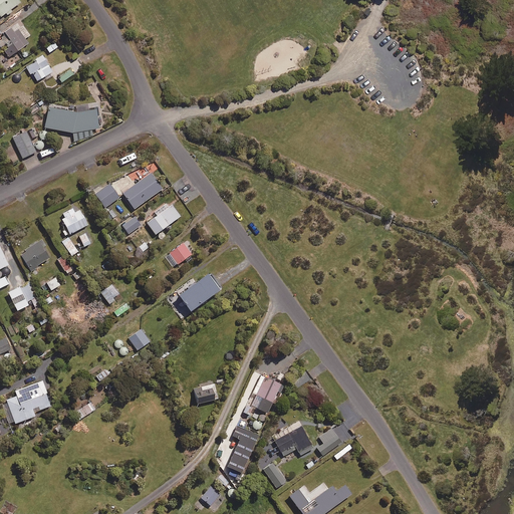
[(0,0),(0,16),(4,14),(6,17),(12,12),(10,10),(18,4),(15,0),(0,0)]
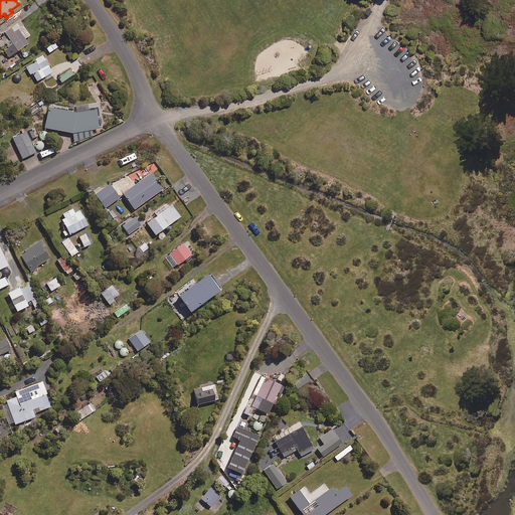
[(29,35),(18,21),(3,33),(11,44),(2,51),(8,59),(27,43),(24,40),(29,35)]
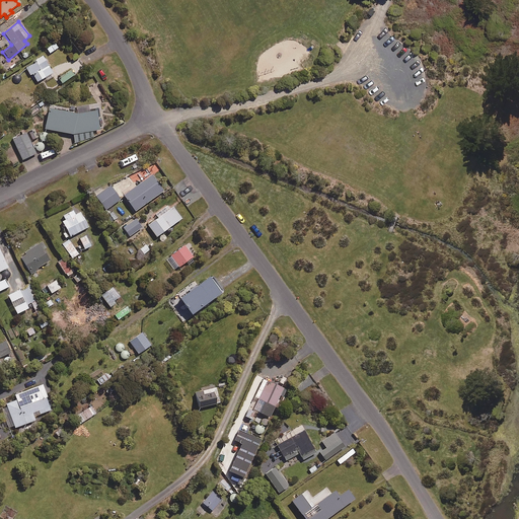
[(45,79),(46,81),(54,76),(44,59),(26,69),(30,76),(32,75),(36,83),(45,79)]
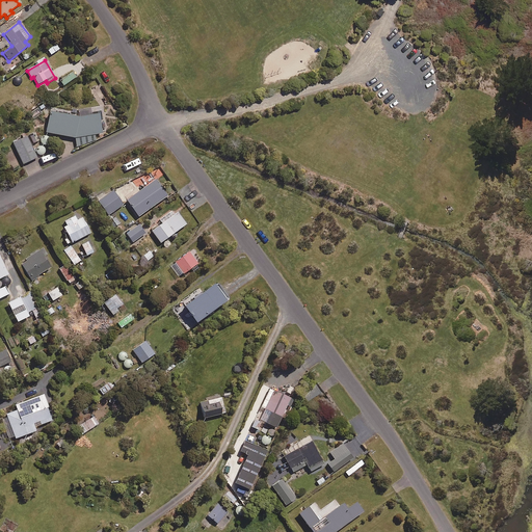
[(75,77),(72,73),(59,81),(63,86),(75,77)]
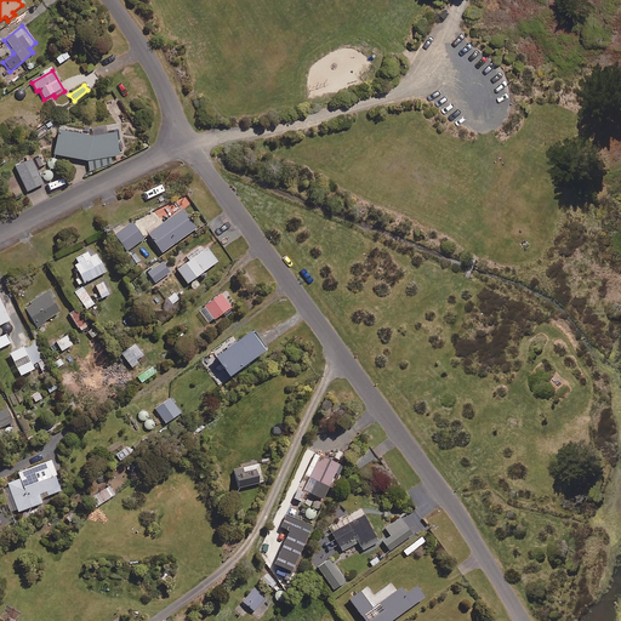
[(93,138),(56,132),(53,155),(86,163),(89,171),(112,166),(110,158),(119,155),(113,134),(93,138)]
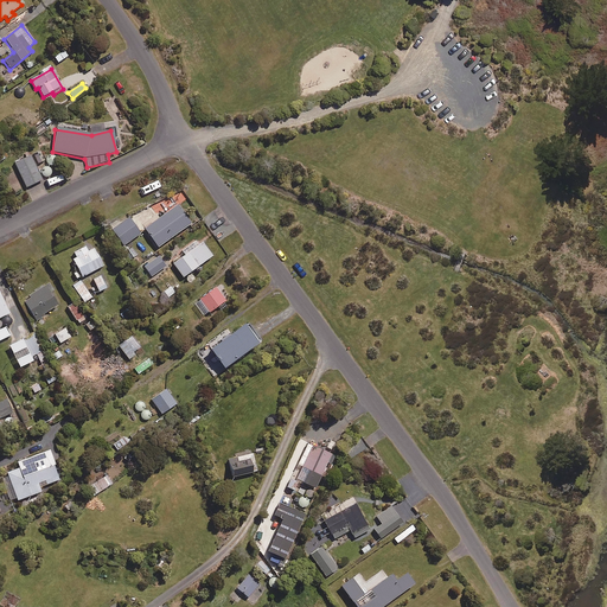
[(39,149),(32,153),(37,165),(44,161),(39,149)]
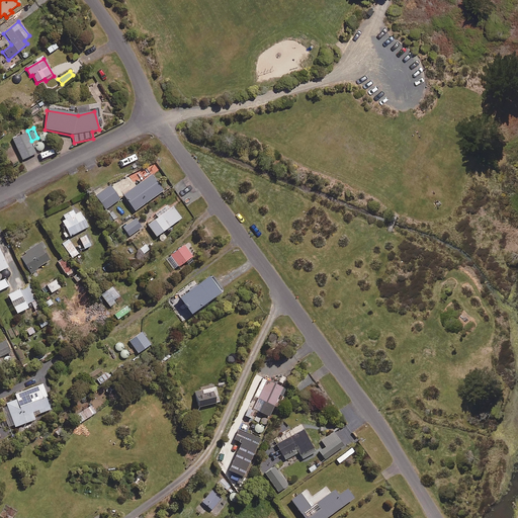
[(35,154),(26,134),(12,140),(22,160),(35,154)]
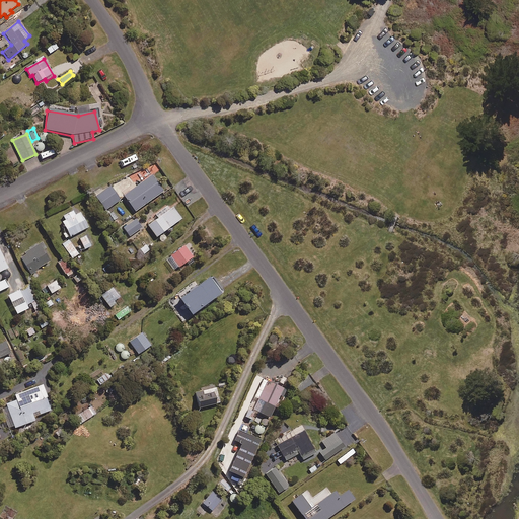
[(162,192),(151,176),(123,197),(134,212),(162,192)]
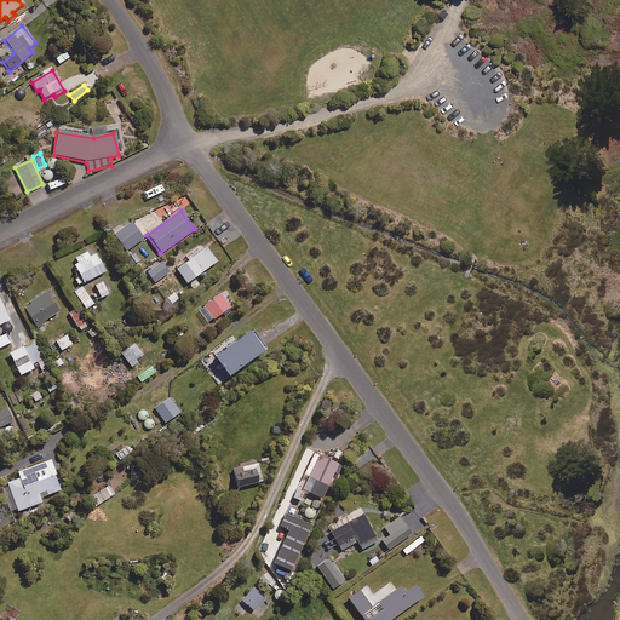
[(142,240),(131,223),(114,235),(125,252),(142,240)]
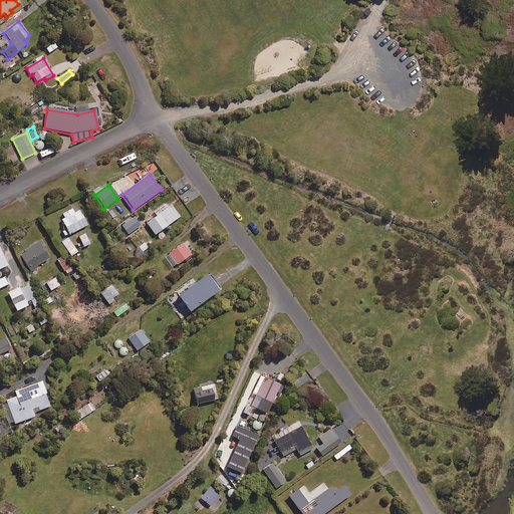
[(179,217),(171,206),(146,224),(155,236),(179,217)]
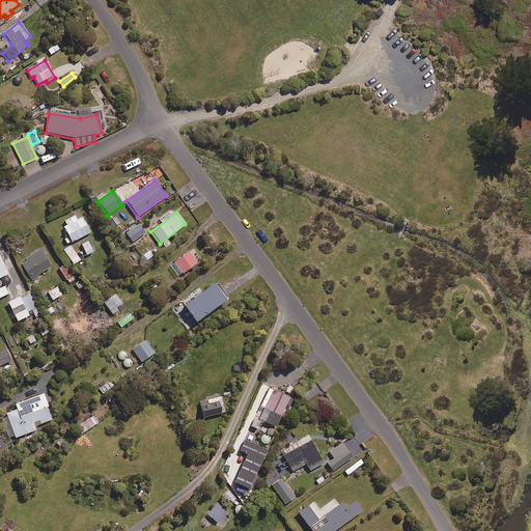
[(63,222),(65,225),(61,228),(65,236),(62,239),(65,246),(89,233),(81,218),(76,221),(74,217),(63,222)]
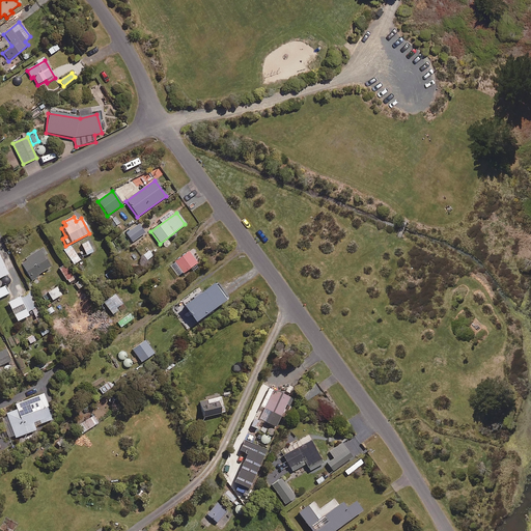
[(144,234),(138,225),(126,233),(132,243),(144,234)]
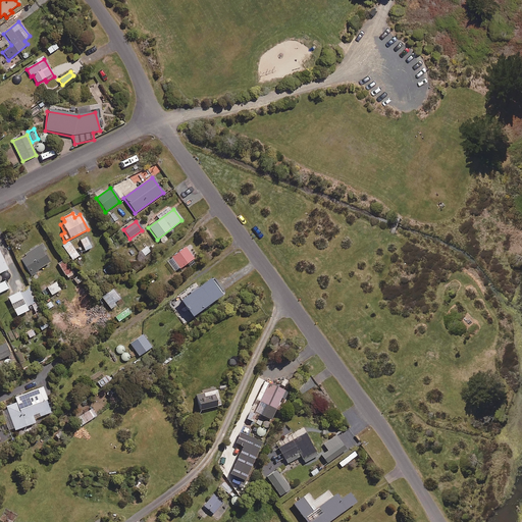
[(91,249),(87,238),(80,241),(84,252),(91,249)]
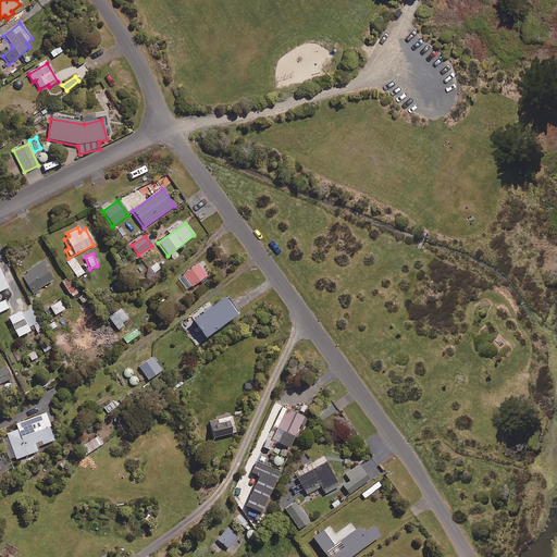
[(84,273),(73,258),(65,262),(76,279),(84,273)]
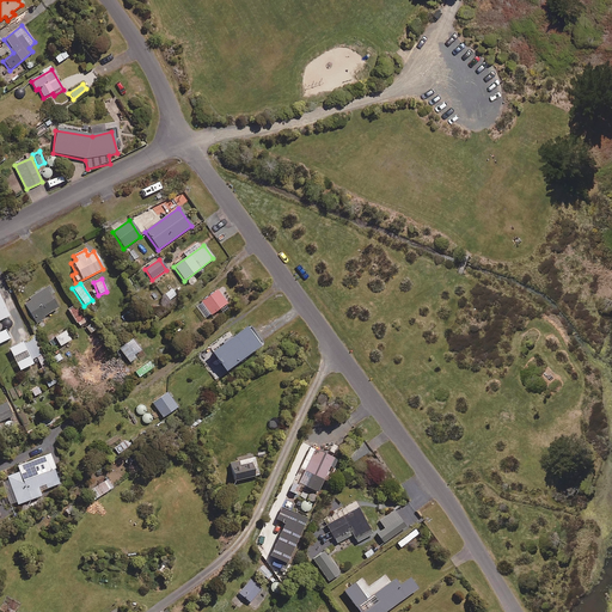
[(179,297),(173,288),(164,295),(169,303),(179,297)]
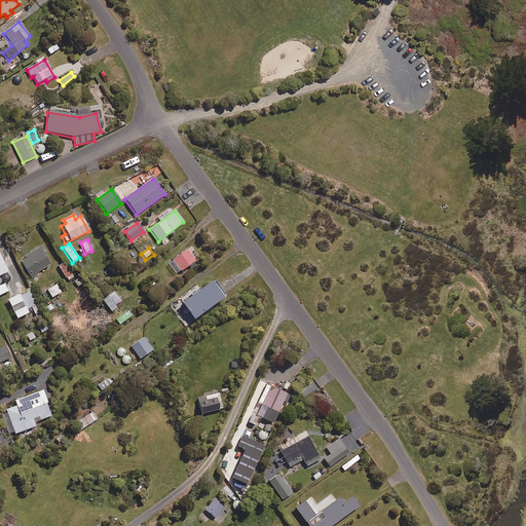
[(49,264),(38,249),(20,262),(31,278),(49,264)]
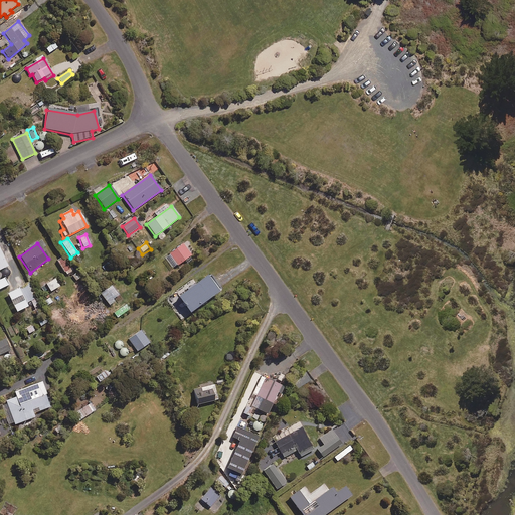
[(190,255),(182,244),(164,259),(172,270),(190,255)]
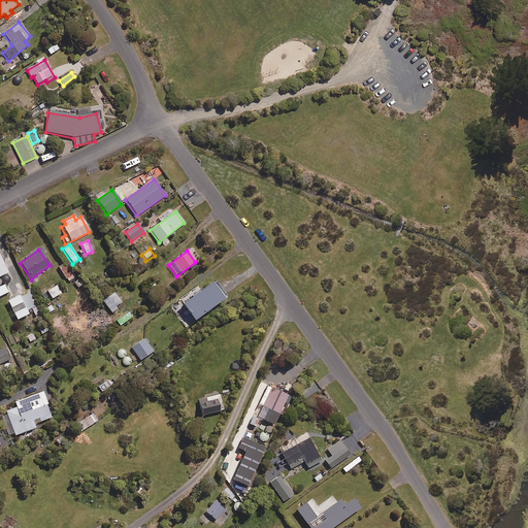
[(73,278),(64,264),(58,268),(67,282),(73,278)]
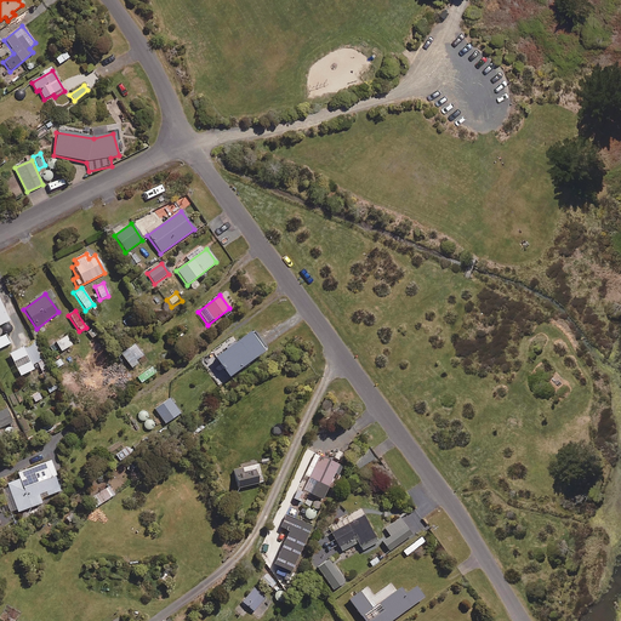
[(228,380),(265,352),(249,331),(212,359),(228,380)]
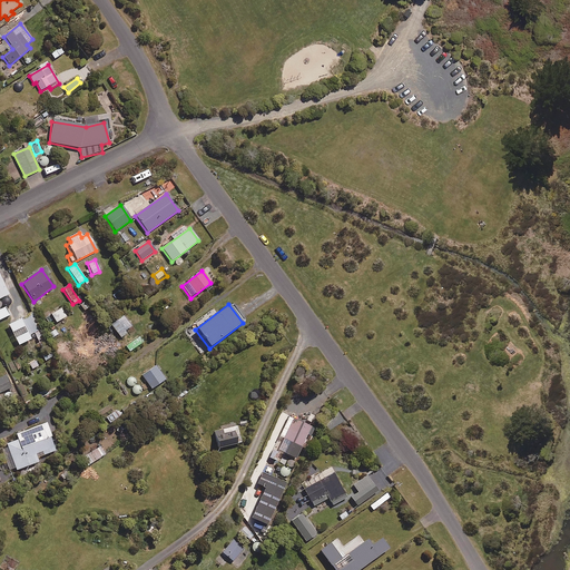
[(0,320),(9,316),(6,307),(0,310),(0,320)]
